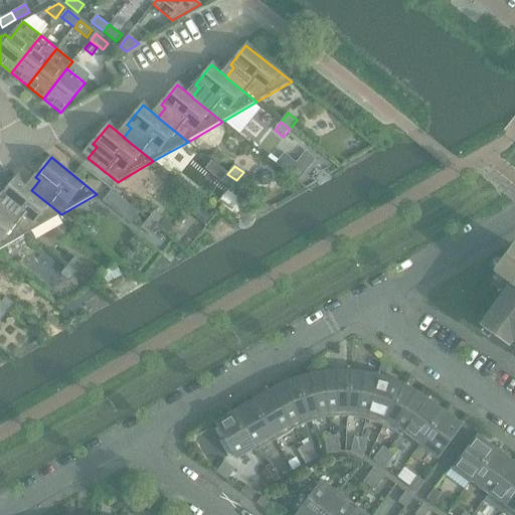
[(260,170),(255,175),(255,182),(261,186),(268,185),(272,179),(272,174),(267,169),(260,170)]
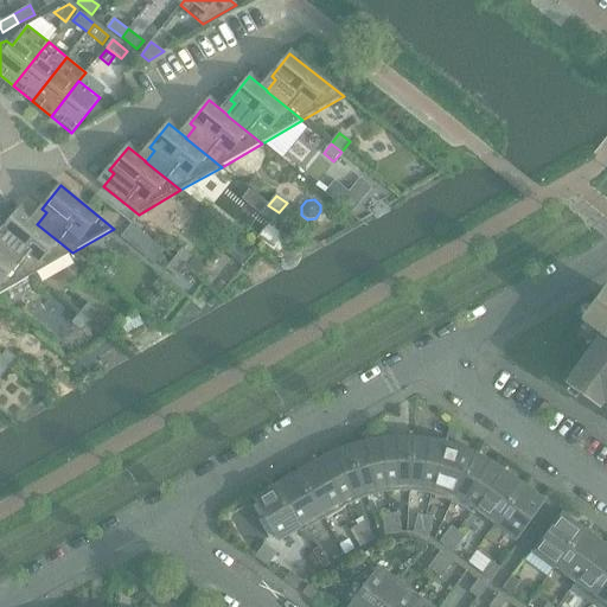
[(270,223),(279,212),(268,205),(261,215),(270,223)]
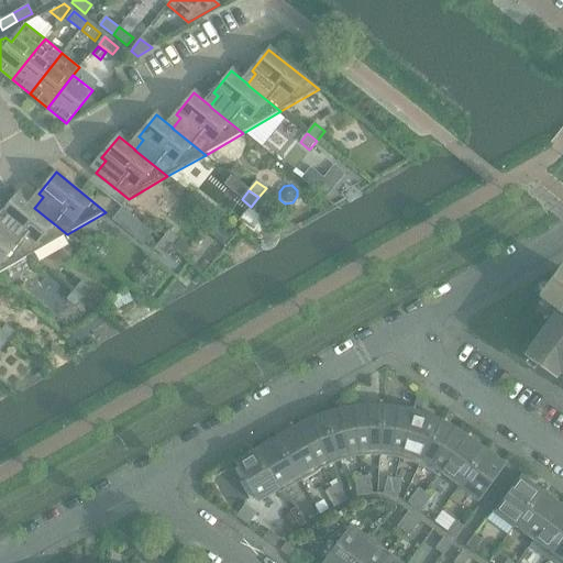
[(6,219),(0,224),(0,232),(30,256),(67,234),(34,208),(35,207),(19,194),(1,216),(6,219)]
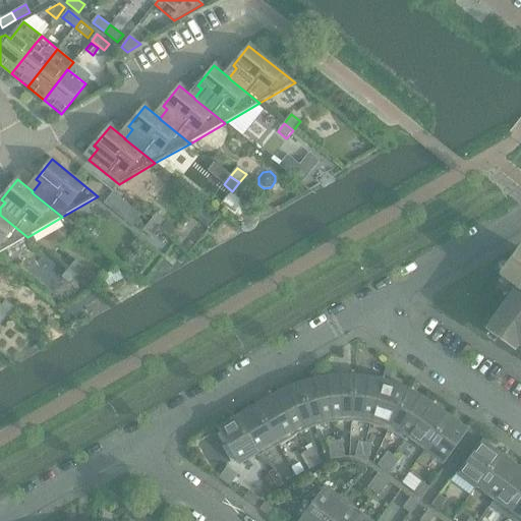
[(113,193),(104,205),(118,216),(127,205),(113,193)]
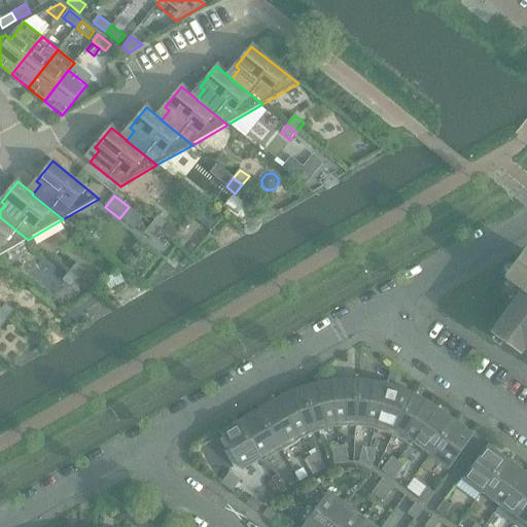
[(157,216),(150,224),(160,232),(167,223),(157,216)]
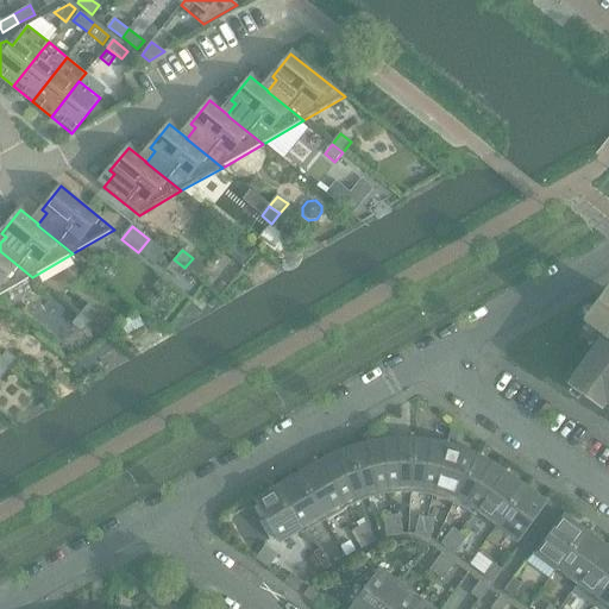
[(0,295),(32,277),(0,251),(0,295)]
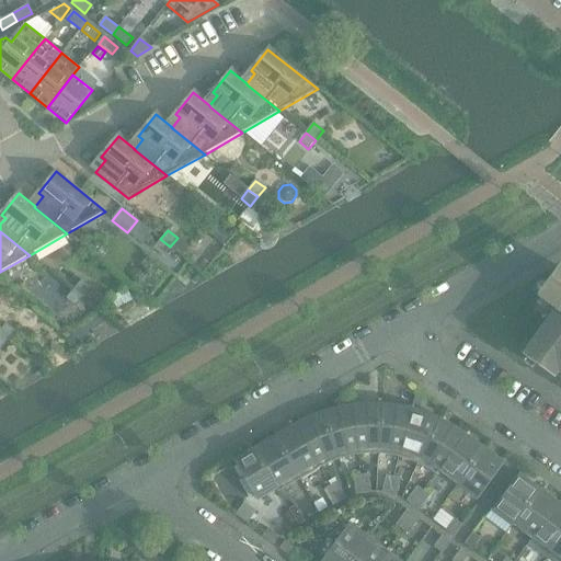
[(178,238),(170,247),(181,256),(189,247),(178,238)]
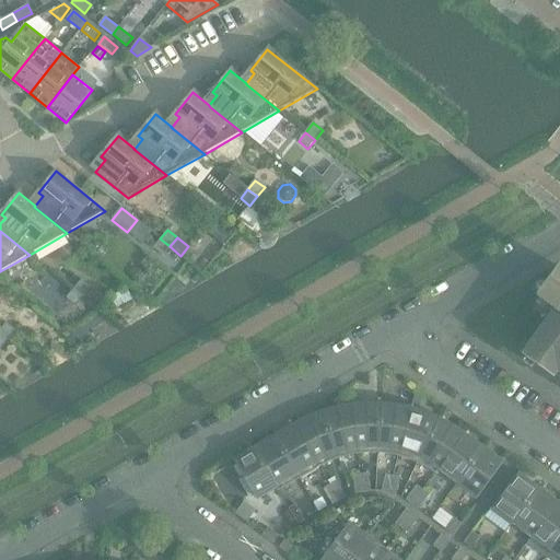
[(162,256),(170,246),(160,238),(152,248),(162,256)]
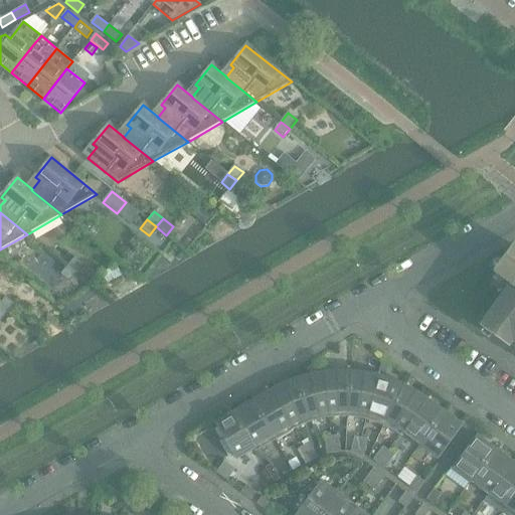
[(514,247),(513,246),(494,273),(511,285),(481,327),(507,346),(511,341),(514,343),(514,247)]
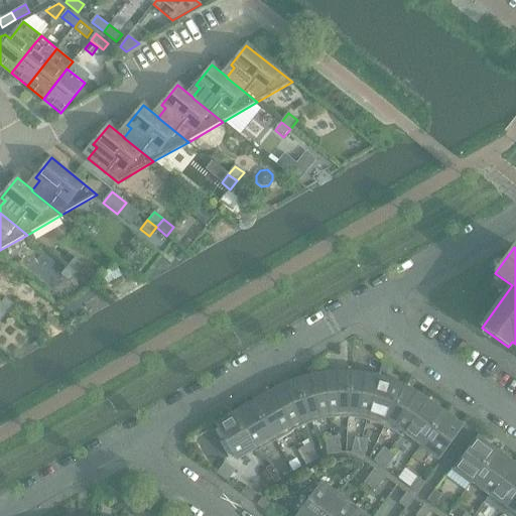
[(75,259),(68,267),(76,273),(83,265),(75,259)]
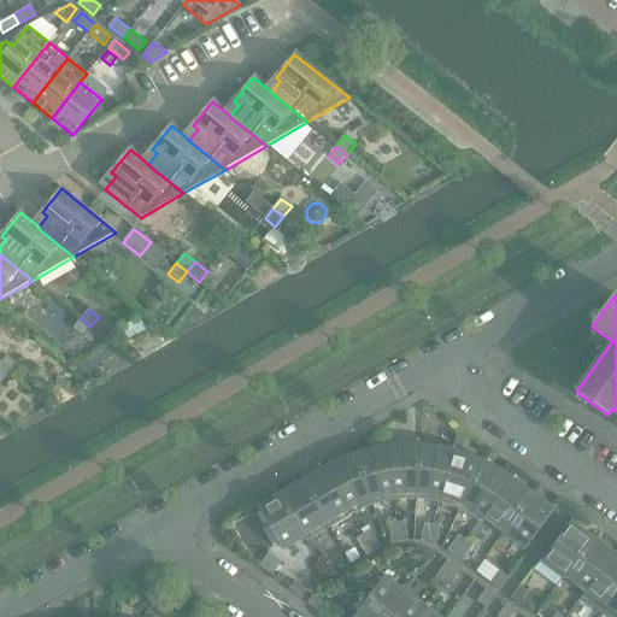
[(82,338),(90,327),(81,319),(72,329),(82,338)]
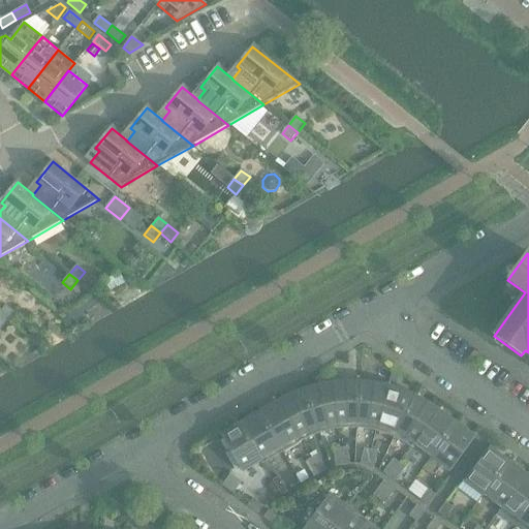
[(5,306),(0,312),(0,315),(7,321),(13,312),(5,306)]
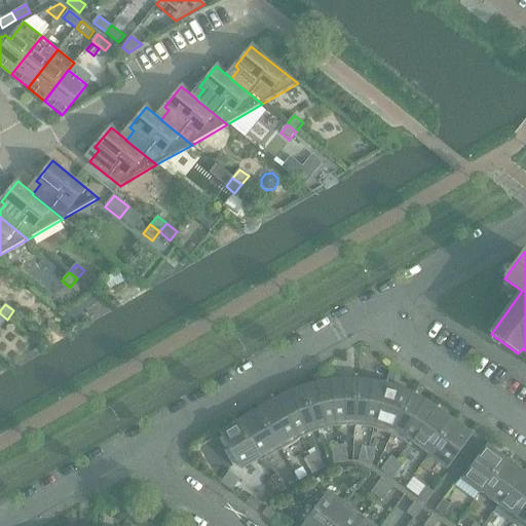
[(354,426),(357,382),(345,381),(330,383),(336,427),(345,426),(354,426)]
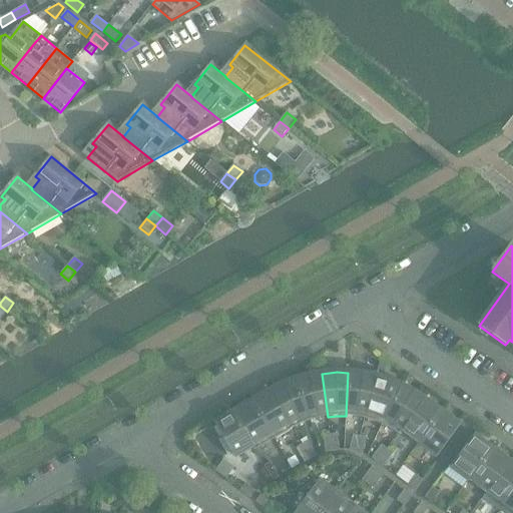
[(364,419),(376,377),(369,375),(354,373),(348,373),(346,416),(355,417),(364,419)]
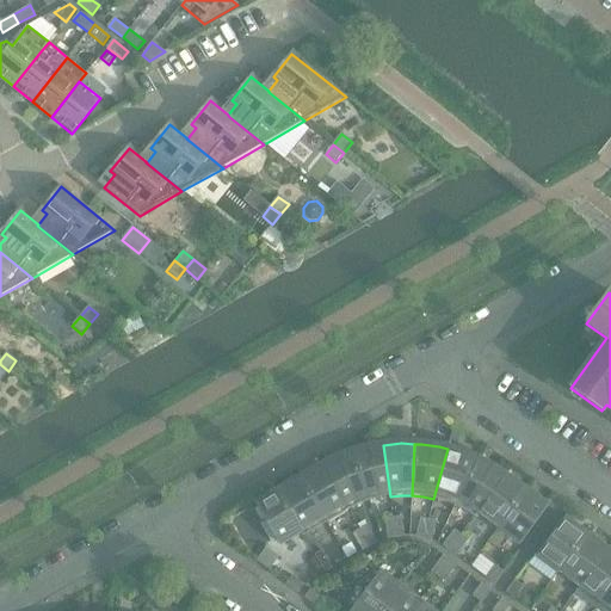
[(390,497),(383,445),(365,449),(350,452),(366,501),(369,501),(378,498),(390,497)]
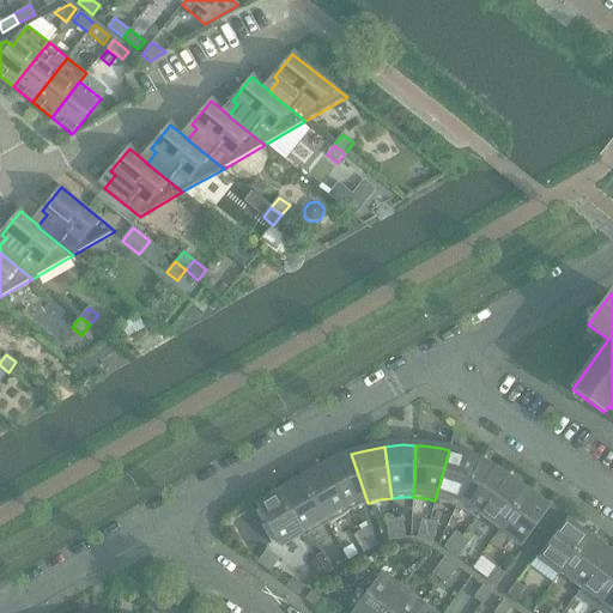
[(457,508),(479,461),(474,459),(457,453),(449,450),(435,501),(445,503),(456,508),(457,508)]
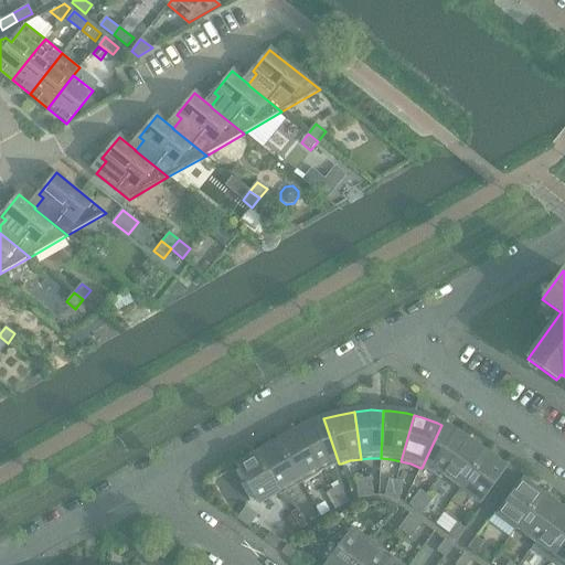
[(339,464),(323,418),(321,419),(307,426),(296,432),(320,472),(331,467),(339,464)]
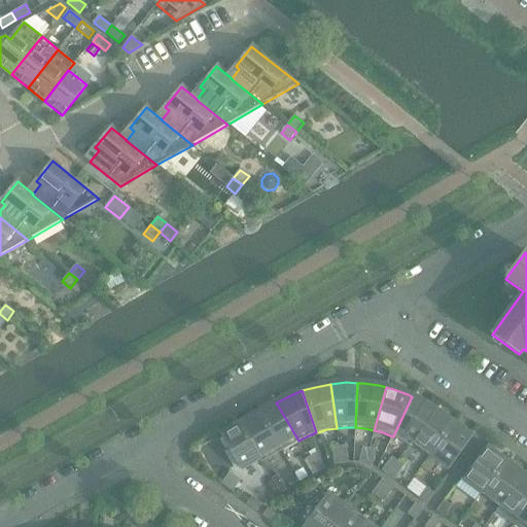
[(412,443),(435,411),(422,401),(412,396),(393,436),(400,441),(410,447),(412,443)]
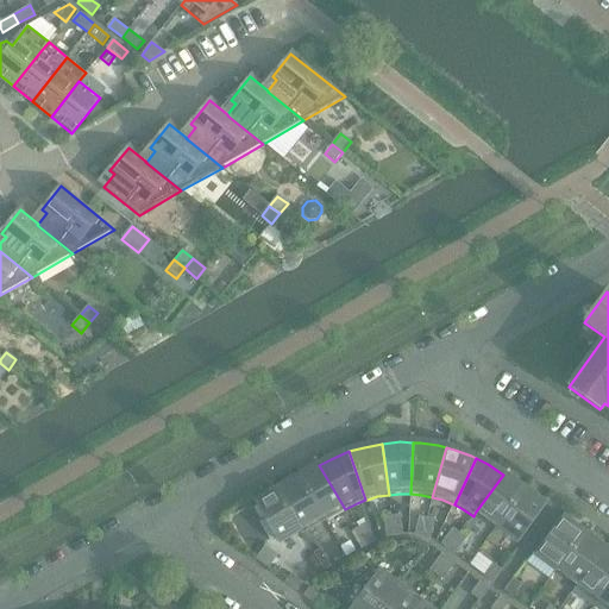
[(345,509),(319,465),(297,478),(322,522),(345,509)]
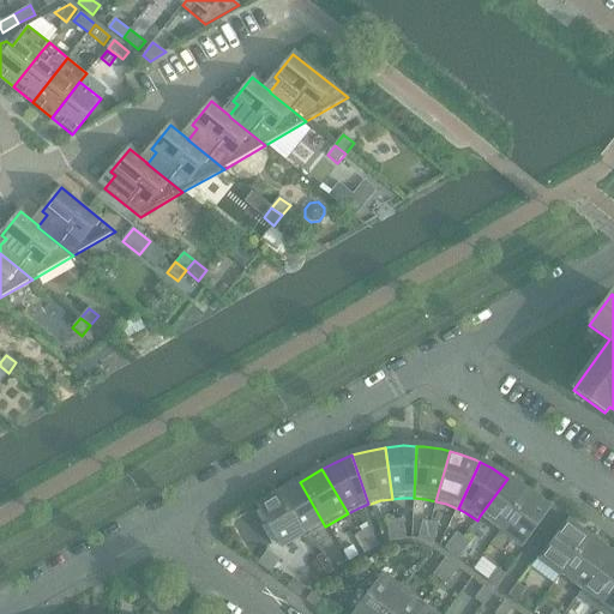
[(500,530),(528,493),(507,479),(480,516),(500,530)]
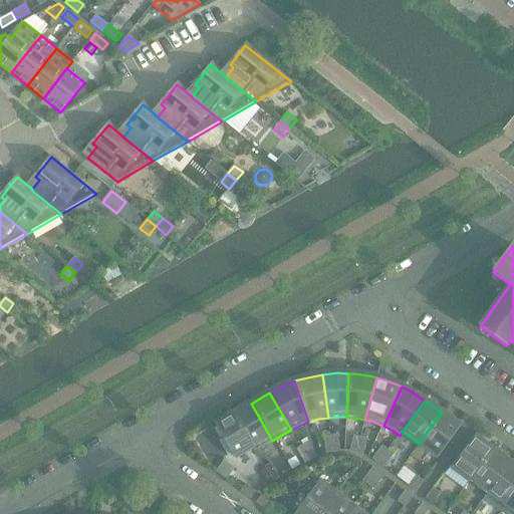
[(272,441),(251,404),(233,414),(252,447),(254,452),(272,441)]
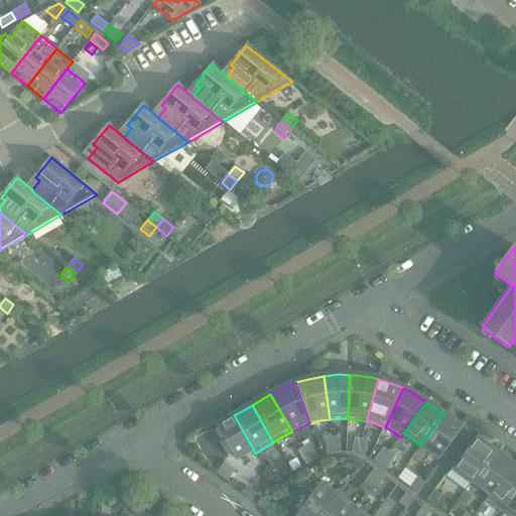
[(438,459),(462,427),(443,414),(420,445),(438,459)]
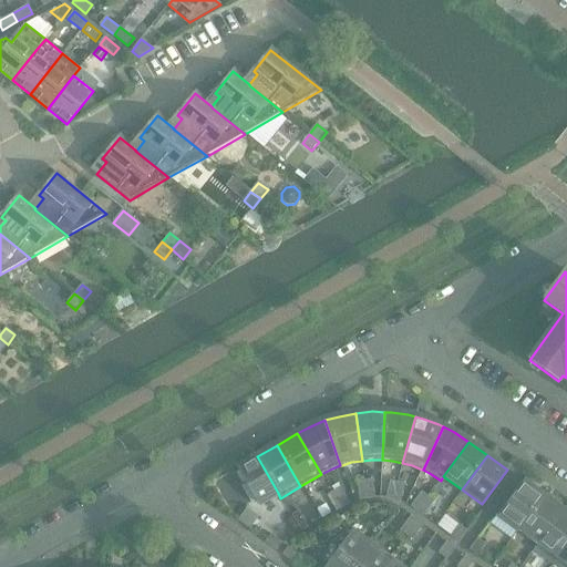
[(278,493),(257,456),(237,467),(246,484),(241,486),(251,504),(256,501),(258,505),(278,493)]
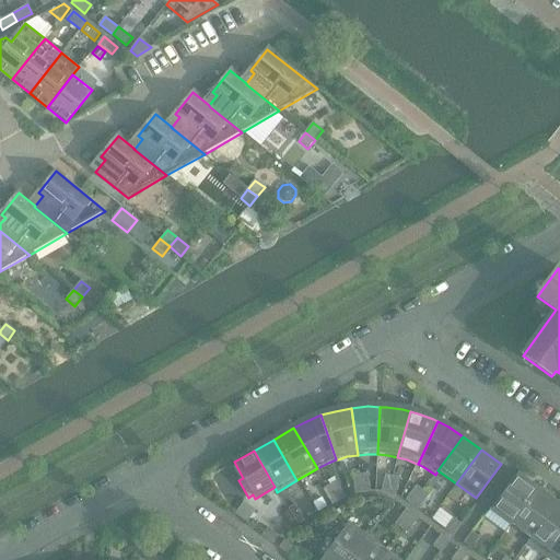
[(370,492),(368,474),(360,475),(362,493),(370,492)]
